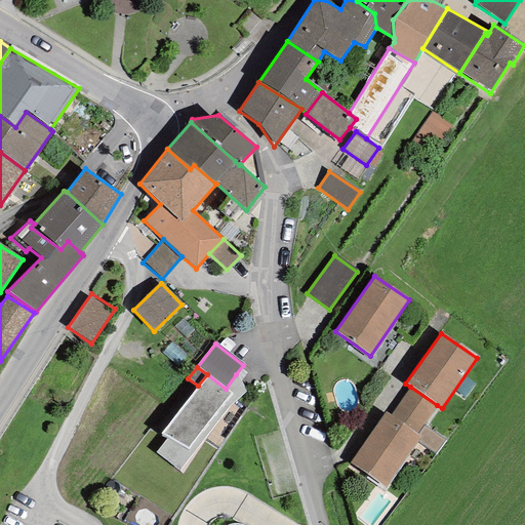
[(226,389),(207,374),(198,386),(160,434),(168,437),(155,452),(179,471),(230,406),(245,392),(236,374),(226,389)]
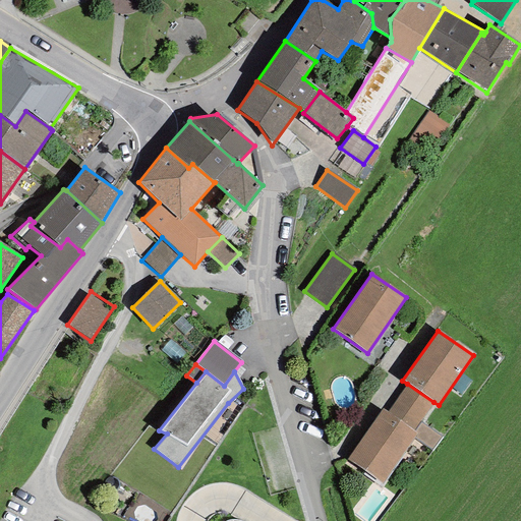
[(433,402),(407,384),(387,413),(412,430),(419,422),(433,402)]
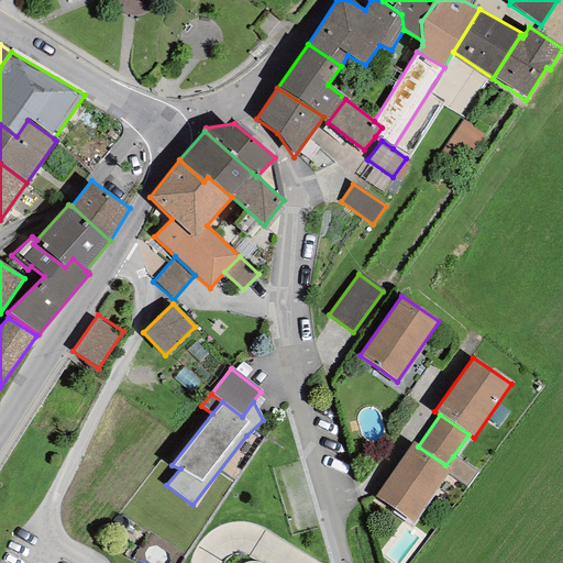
[(418,446),(411,442),(375,497),(414,522),(448,474),(451,468),(445,465),(418,446)]
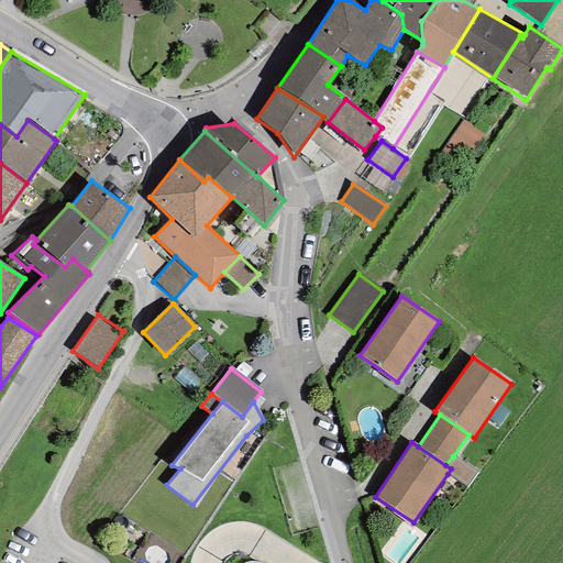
[(478,473),(453,456),(445,465),(451,468),(448,474),(467,487),(478,473)]
